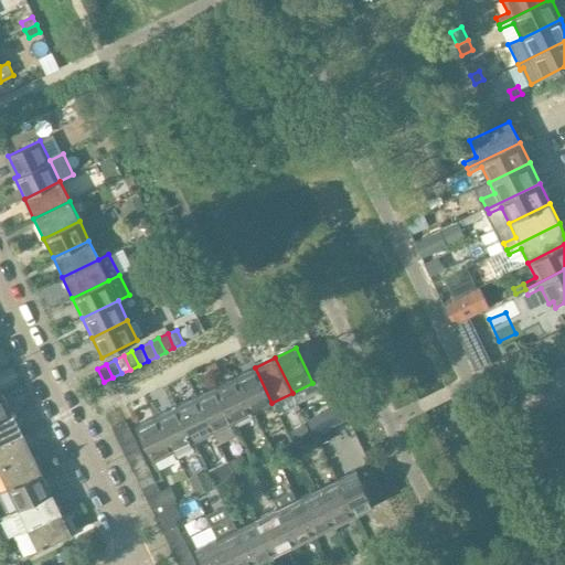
[(255,368),(235,376),(253,413),(272,403),(255,368)]
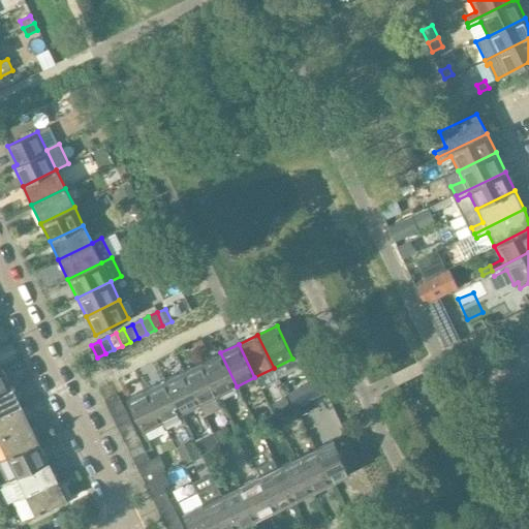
[(220,352),(201,362),(218,396),(237,386),(220,352)]
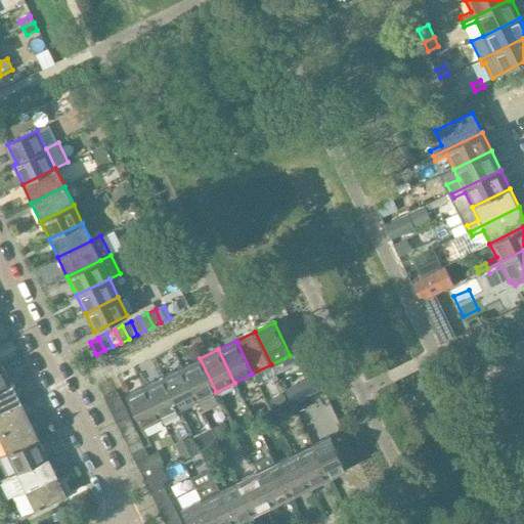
[(200,358),(181,367),(198,400),(216,392),(200,358)]
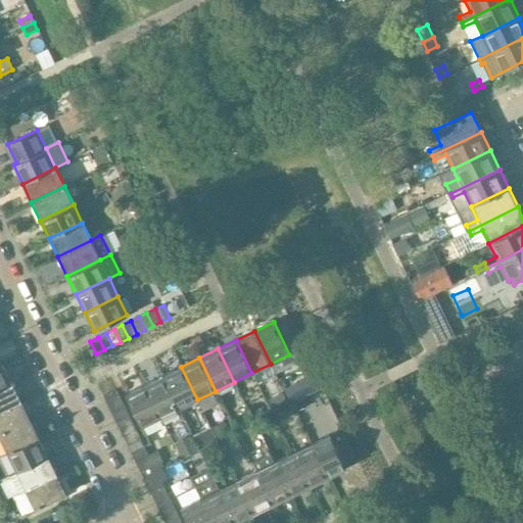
[(2,366),(0,367),(0,388),(10,384),(2,366)]
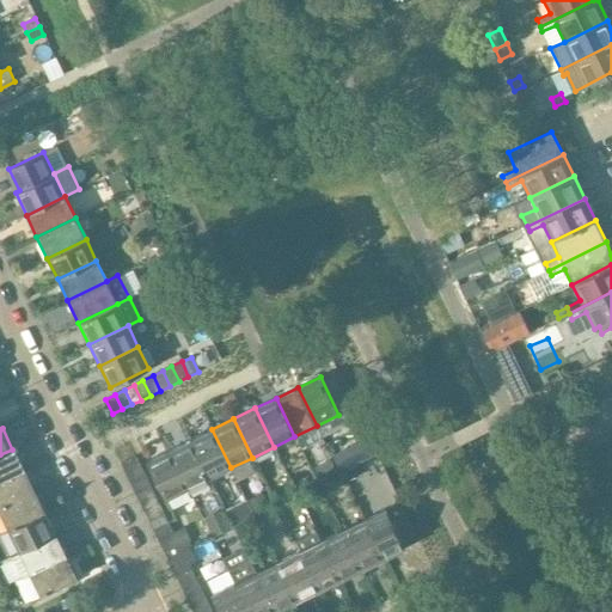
[(212,429),(190,440),(209,478),(231,467),(212,429)]
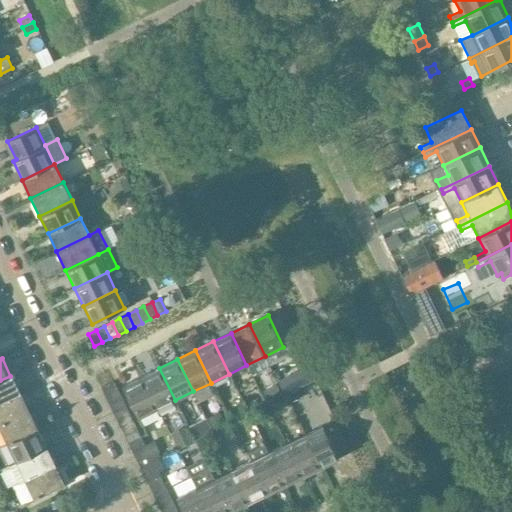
[(308,364),(279,381),(286,393),(315,376),(308,364)]
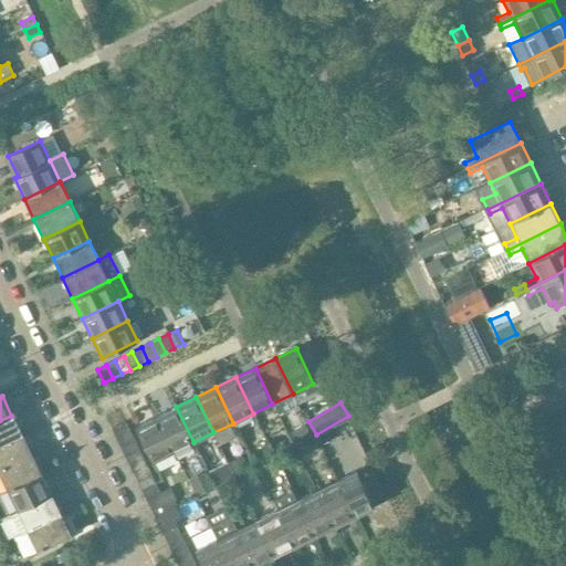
[(176,407),(156,417),(174,452),(194,442),(176,407)]
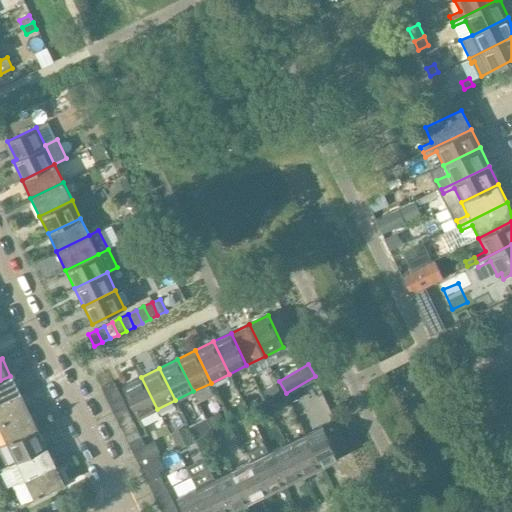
[(10,376),(0,380),(0,403),(19,394),(10,376)]
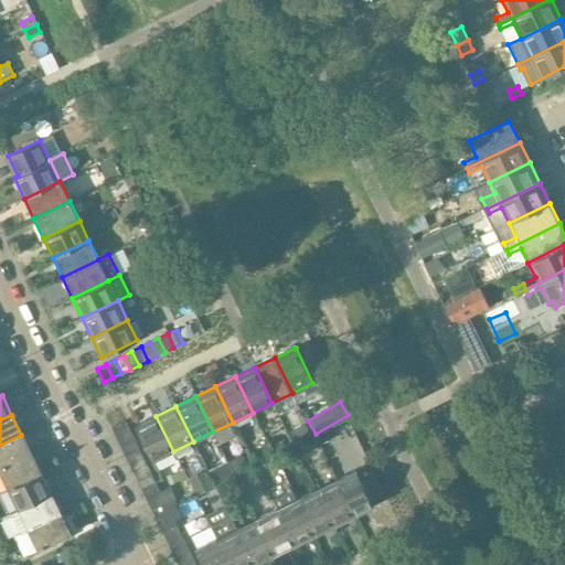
[(156,416),(136,426),(152,461),(173,451),(156,416)]
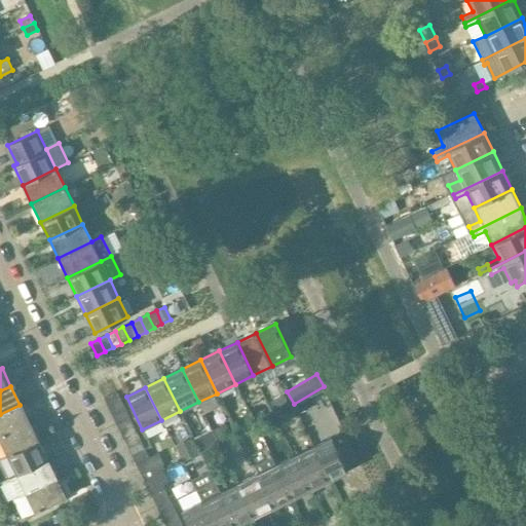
[(116,391),(104,398),(108,407),(120,401),(116,391)]
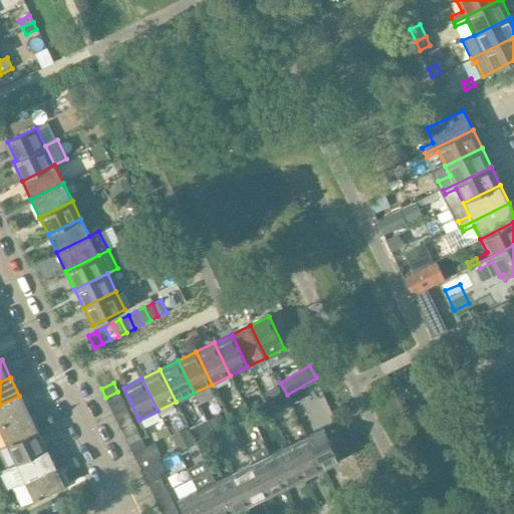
[(117,392),(105,398),(109,406),(121,400),(117,392)]
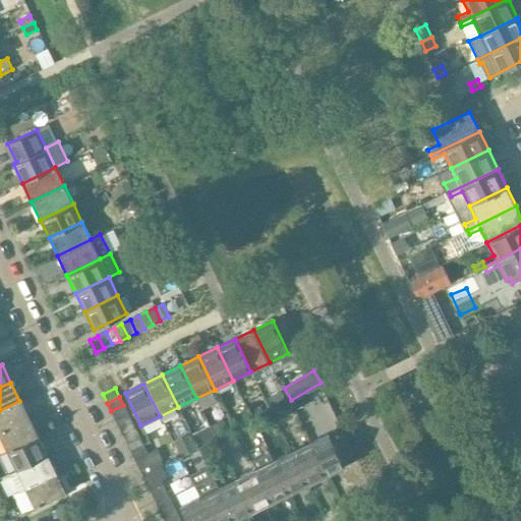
[(19,401),(0,410),(0,431),(29,418),(19,401)]
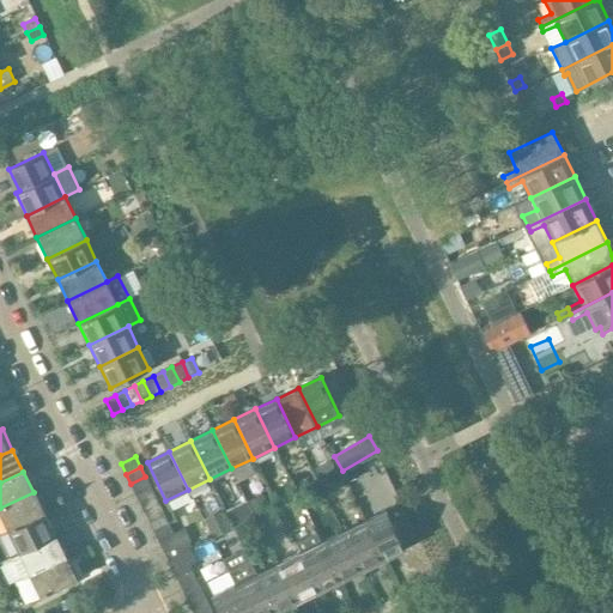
[(145,477),(131,484),(135,493),(150,486),(145,477)]
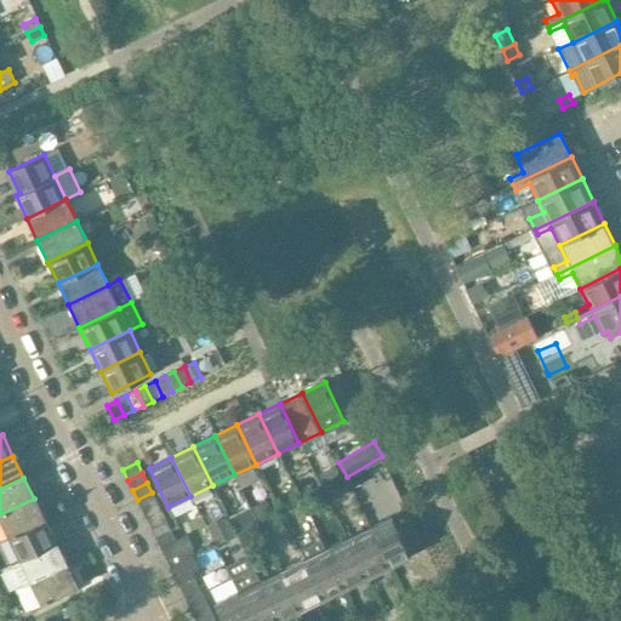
[(152,493),(137,500),(141,510),(157,502),(152,493)]
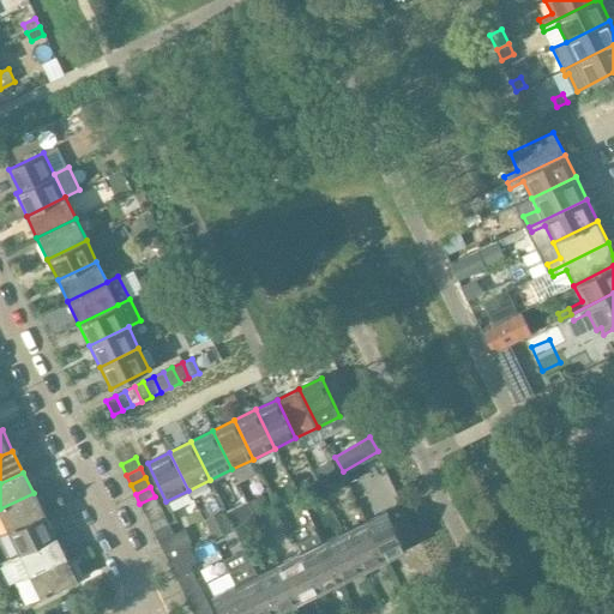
[(44,515),(34,493),(0,509),(0,511),(10,531),(44,515)]
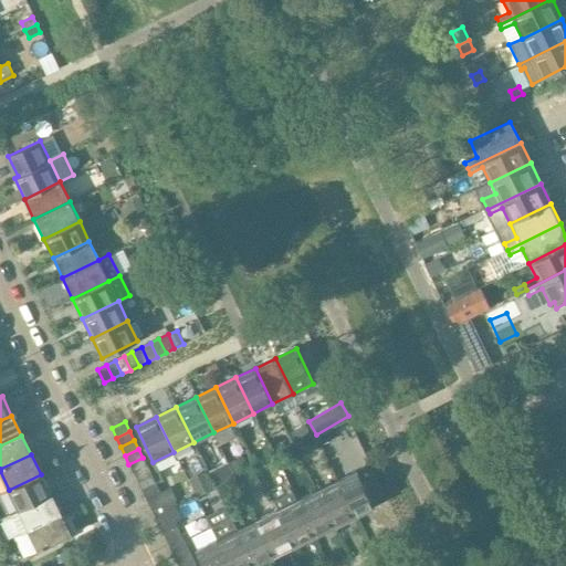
[(143,458),(128,464),(133,473),(147,465),(143,458)]
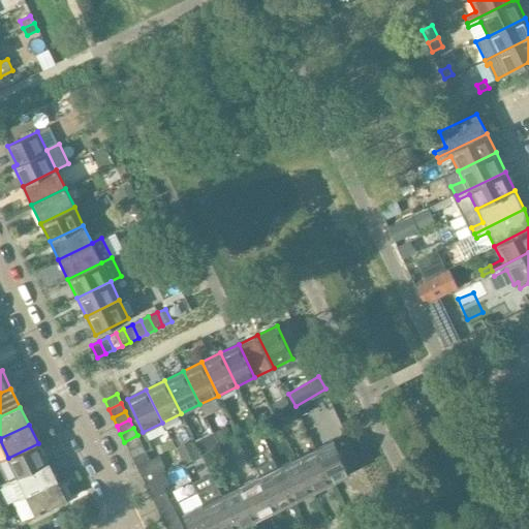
[(137,435),(124,442),(128,449),(141,443),(137,435)]
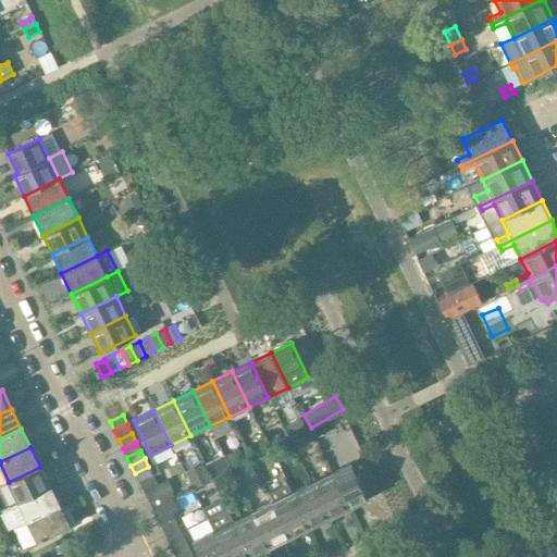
[(350,463),(331,473),(347,509),(368,499),(350,463)]
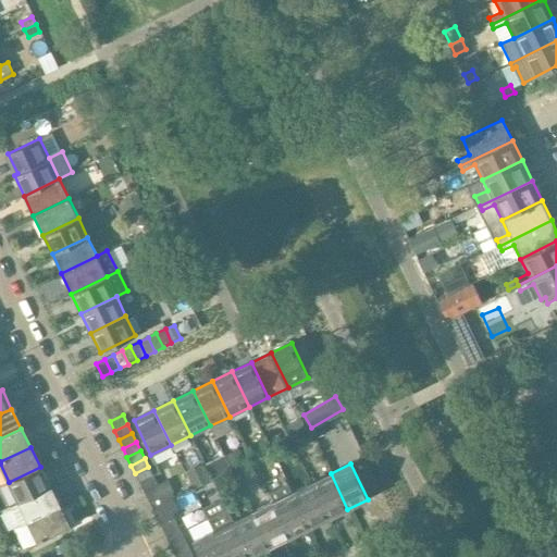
[(49,486),(40,467),(9,482),(19,502),(49,486)]
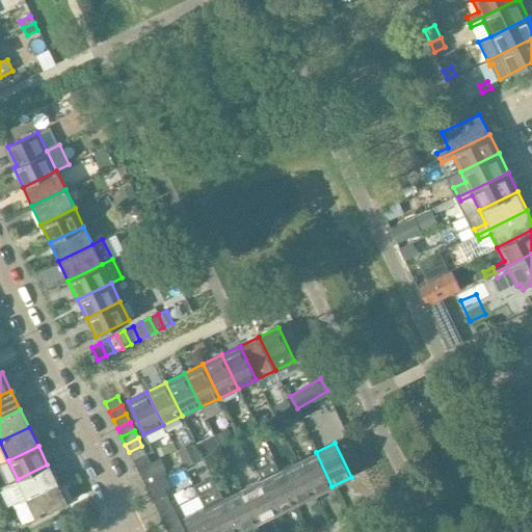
[(141,446),(129,452),(133,460),(145,454),(141,446)]
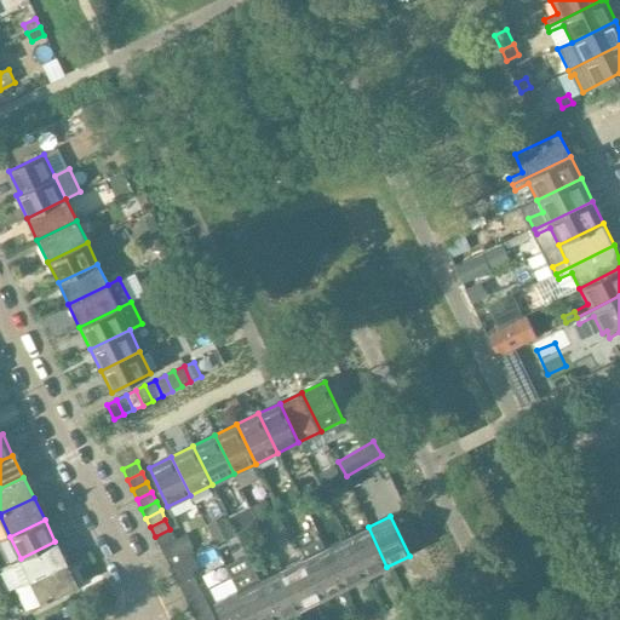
[(368,527),(345,538),(365,578),(386,567),(368,527)]
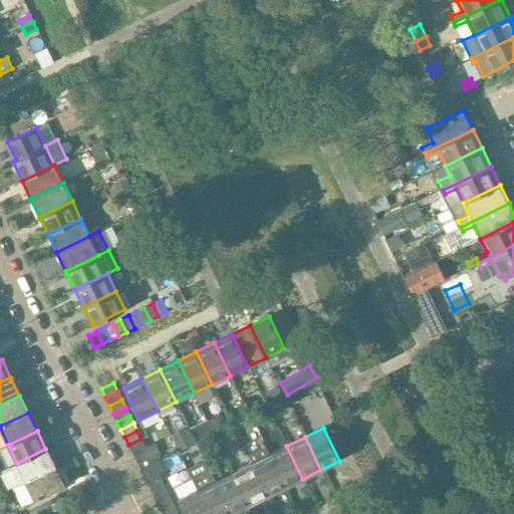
[(141,439),(129,445),(138,464),(160,454),(154,443),(145,447),(141,439)]
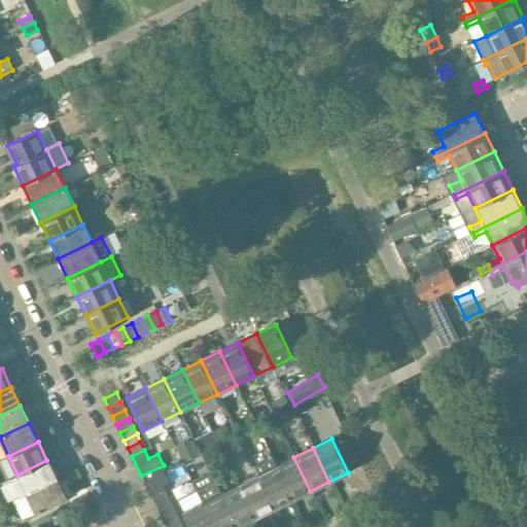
[(293,457),(276,466),(292,499),(310,491),(293,457)]
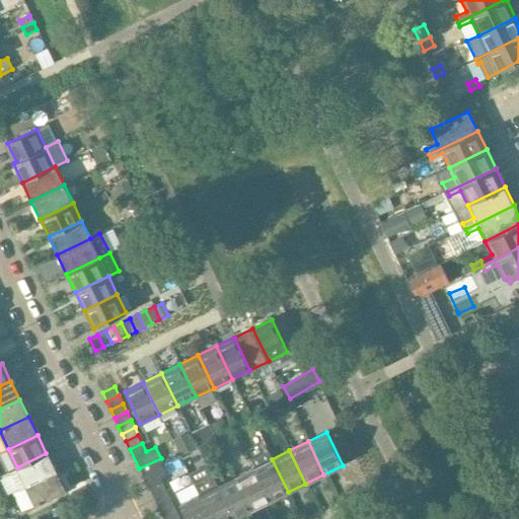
[(55,471),(46,453),(17,467),(10,471),(18,489),(55,471)]
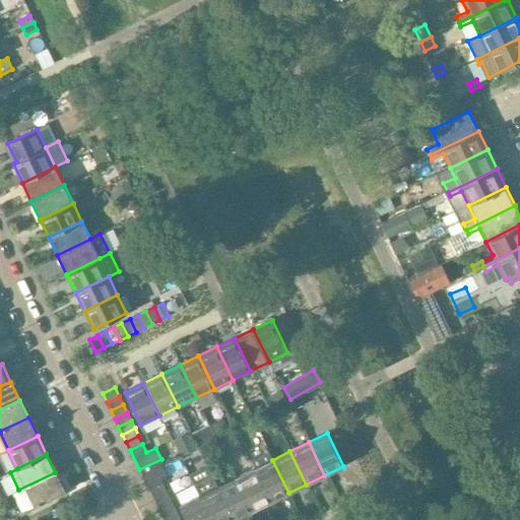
[(288,493),(272,460),(269,454),(250,462),(253,469),(269,502),(288,493)]
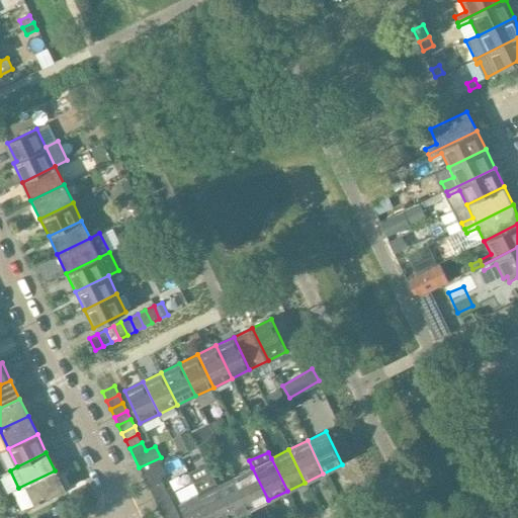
[(252,467),(235,476),(251,509),(268,500),(252,467)]
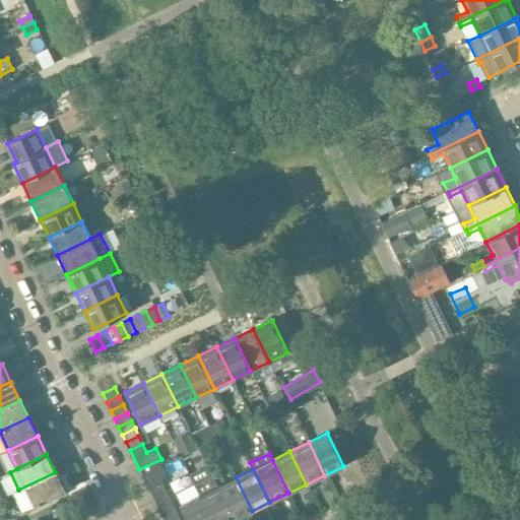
[(55,472),(18,490),(27,509),(65,492),(64,490),(63,490),(55,472)]
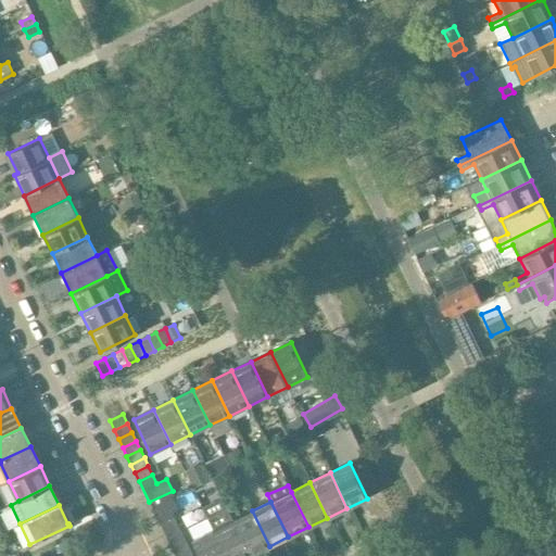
[(248,555),(250,555),(232,520),(228,510),(207,520),(212,530),(225,555),(248,555)]
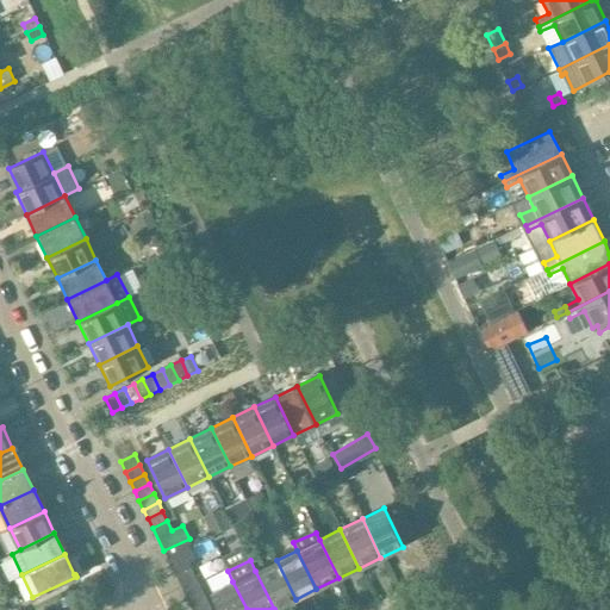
[(277,560),(255,571),(274,609),(296,599),(277,560)]
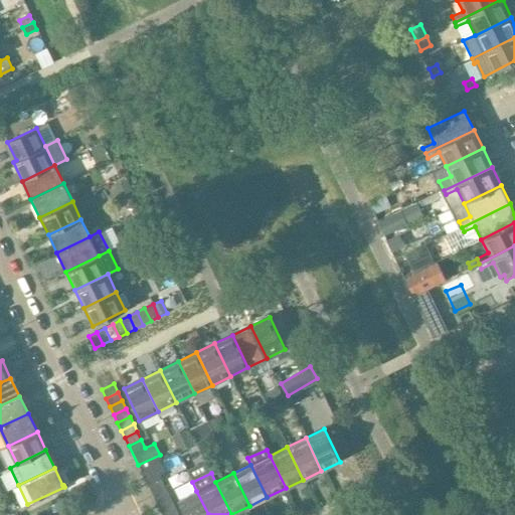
[(160,478),(148,484),(151,492),(164,486),(160,478)]
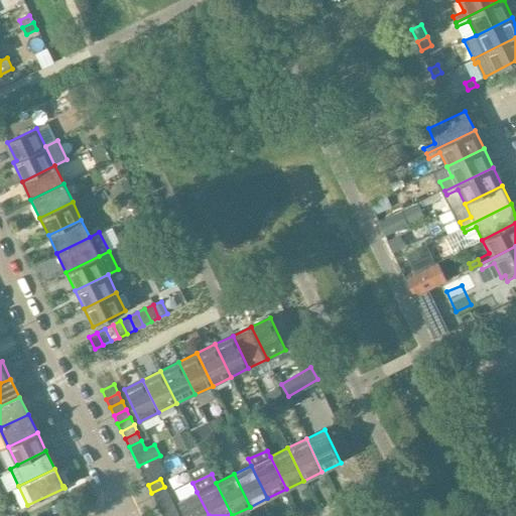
[(164,487),(151,493),(155,502),(168,495),(164,487)]
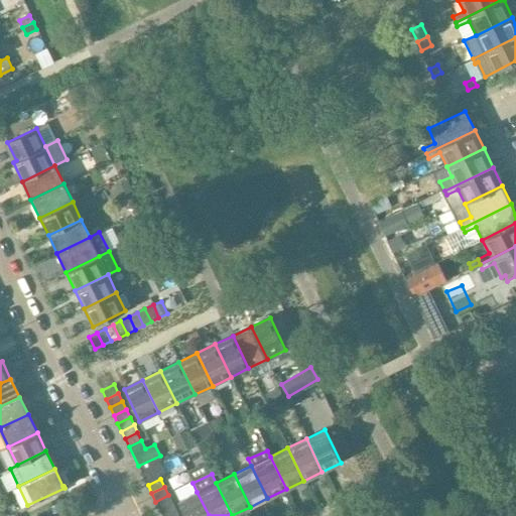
[(209,515),(197,492),(178,501),(185,515),(209,515)]
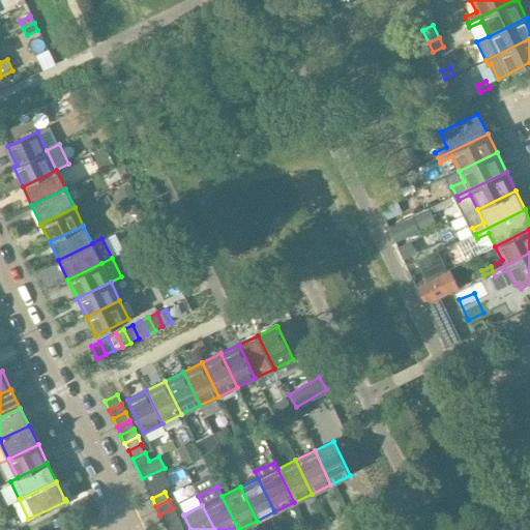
[(173,508),(159,516),(164,524),(177,518),(173,508)]
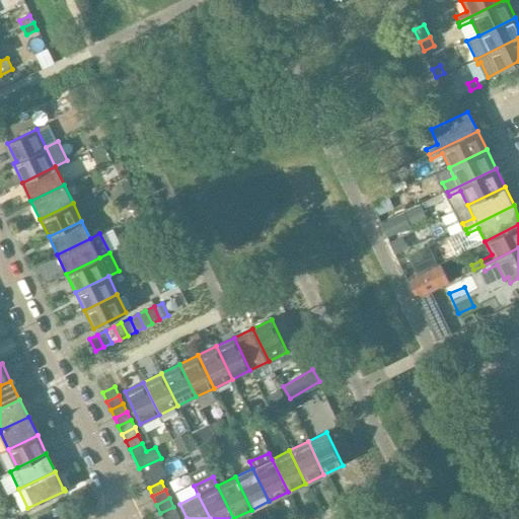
[(173,507),(160,513),(163,518),(165,518),(176,514),(173,507)]
